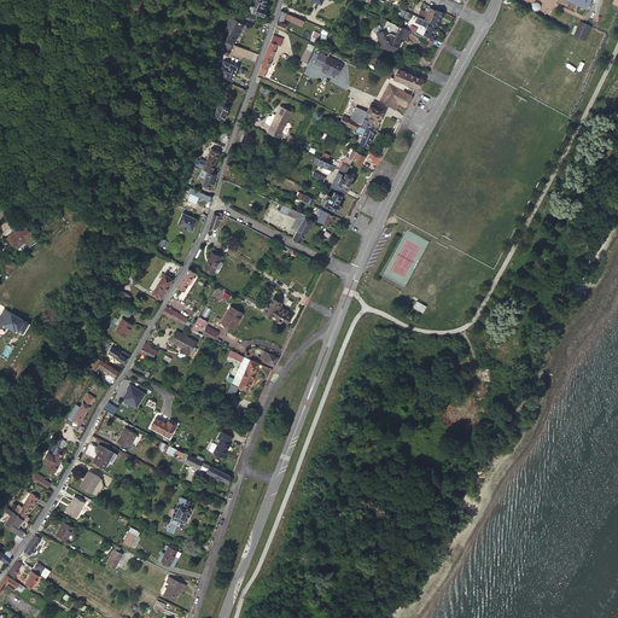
[(266,1),(261,0),(248,0),(244,11),(262,17),(264,9),(262,9),(266,1)]
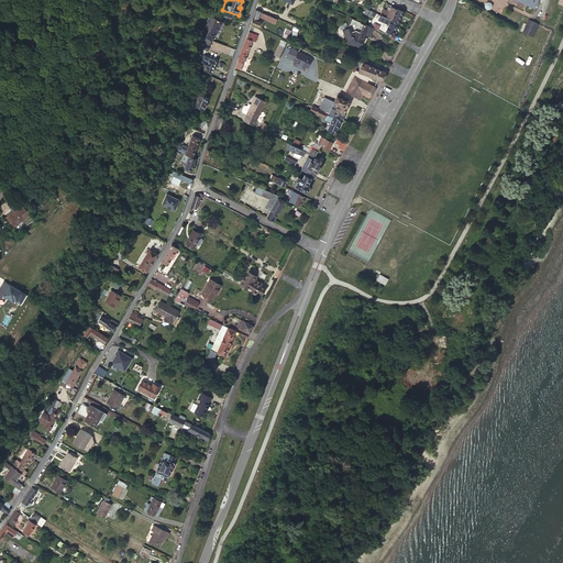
[(275,18),(254,9),(249,23),(251,24),(257,28),(260,22),(257,21),(261,14),(274,21),(275,18)]
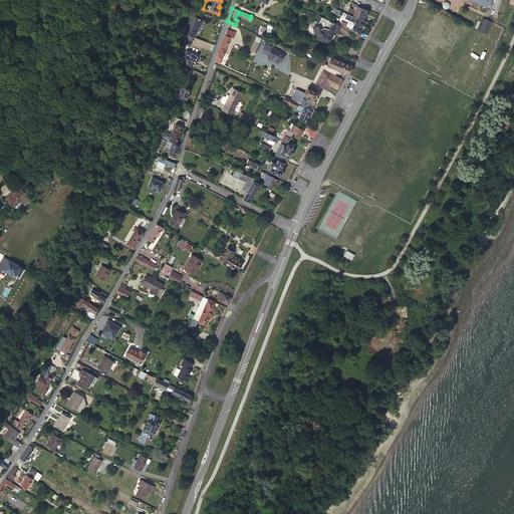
[(332,13),(341,16),(343,11),(334,8),(332,13)]
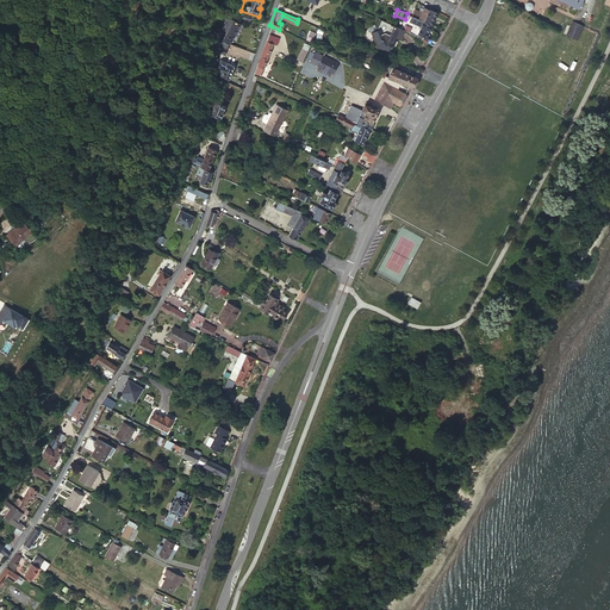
[(409,17),(431,27),(437,14),(429,11),(424,10),(421,17),(411,12),(409,17)]
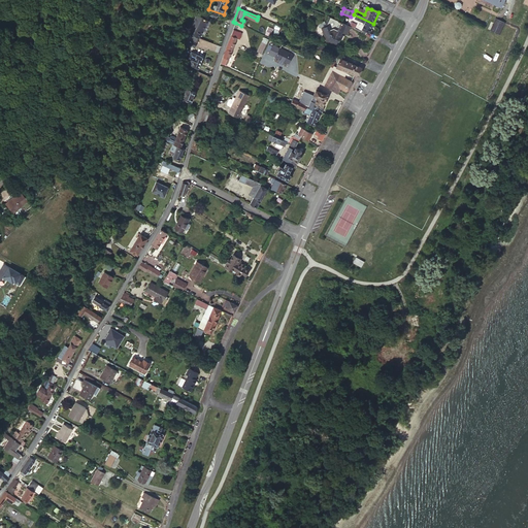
[(192,36),(198,38),(200,33),(206,20),(207,17),(201,13),(192,36)]
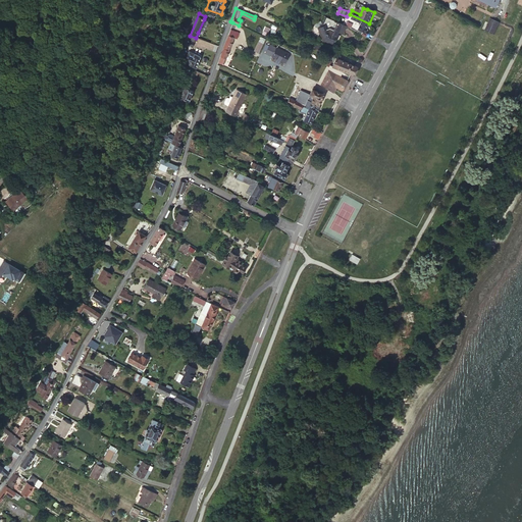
[(362,33),(364,34),(369,23),(350,14),(348,19),(356,23),(360,22),(359,25),(358,24),(356,27),(358,28),(357,30),(362,33)]
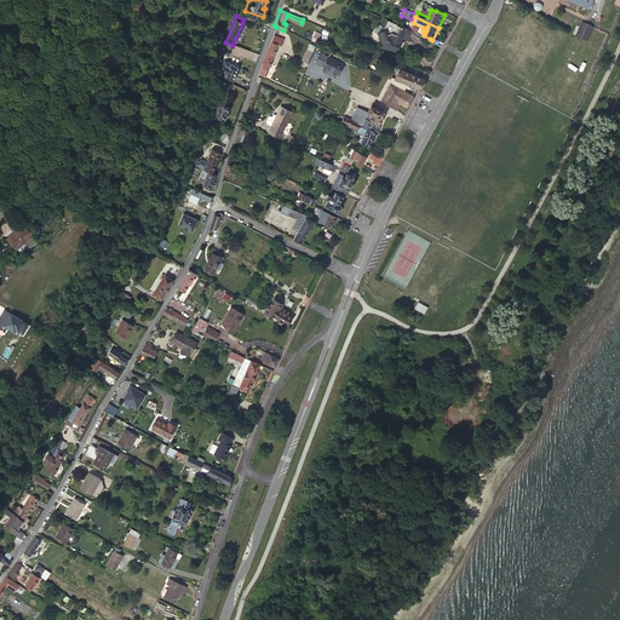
[(392,24),(402,29),(405,23),(395,18),(392,24)]
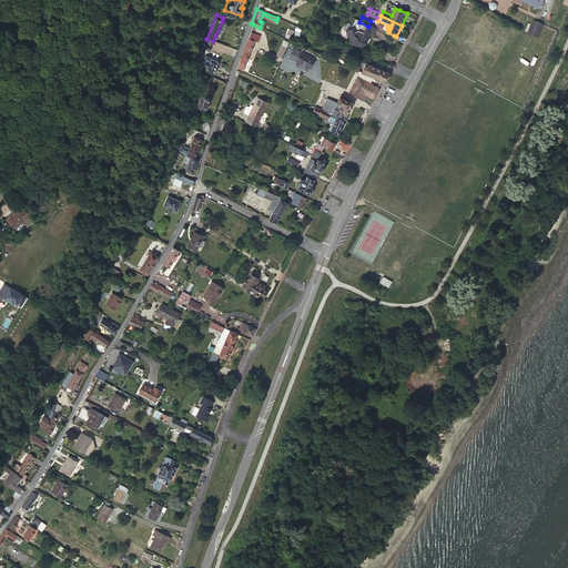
[(359,22),(355,20),(352,28),(350,27),(348,29),(346,28),(345,31),(344,30),(347,43),(358,48),(361,42),(365,44),(367,40),(366,39),(363,38),(365,34),(367,37),(372,39),(376,30),(368,27),(359,22)]
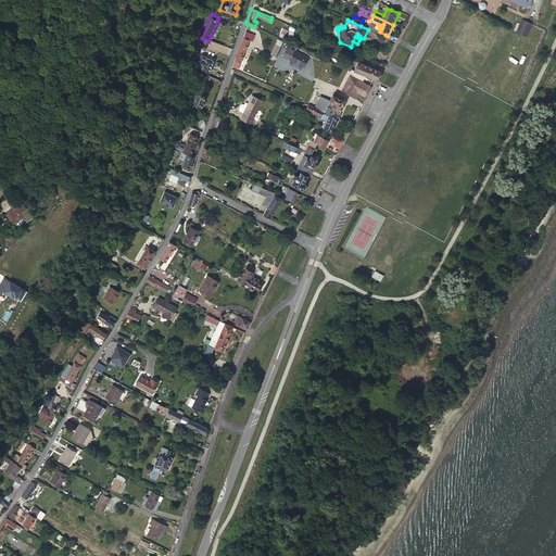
[(531,24),(522,20),(517,30),(526,35),(531,24)]
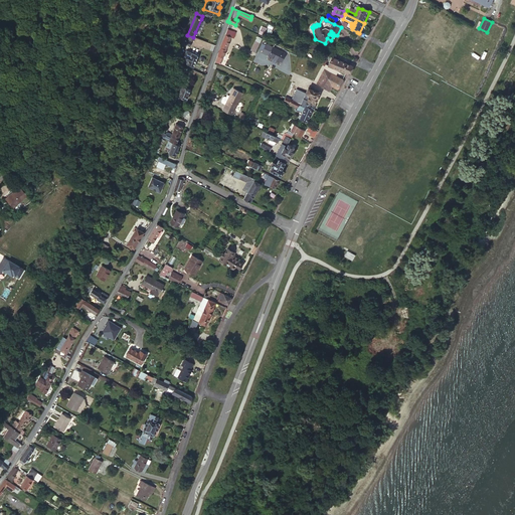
[(201,19),(195,32),(199,33),(204,21),(201,19)]
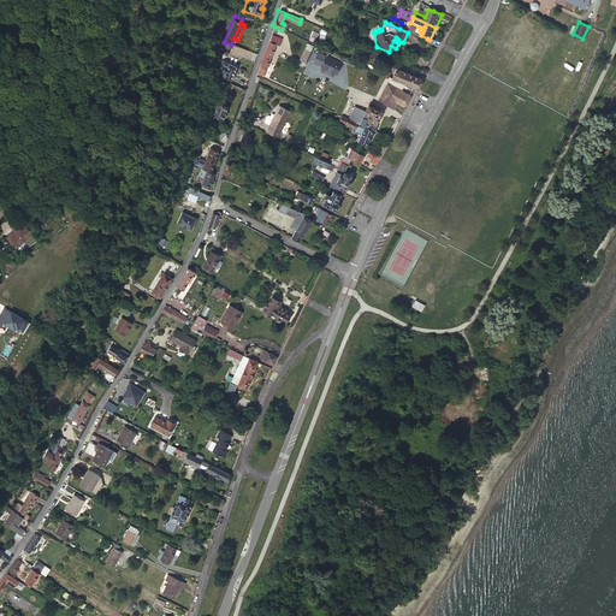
[(278,37),(271,35),(256,75),(260,77),(262,71),(264,71),(273,46),(274,46),(278,37)]
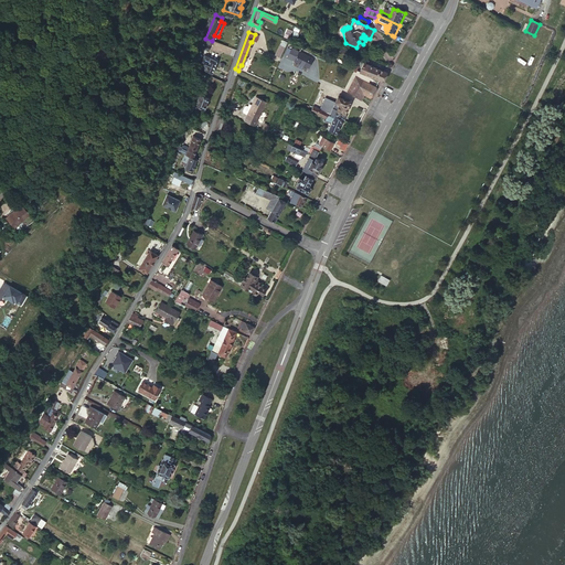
[(275,54),(279,56),(286,41),(281,38),(275,54)]
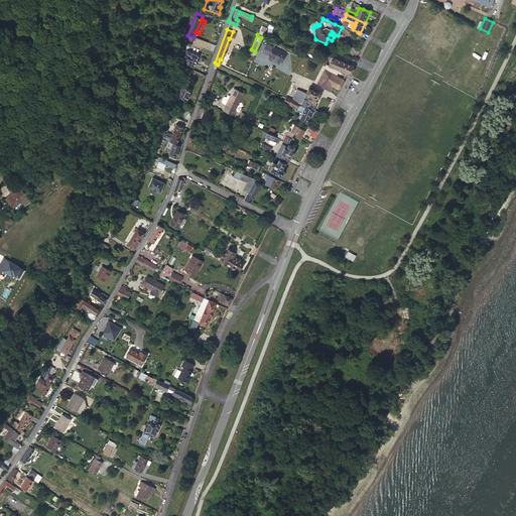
[(284,52),(265,43),(261,53),(280,62),(284,52)]
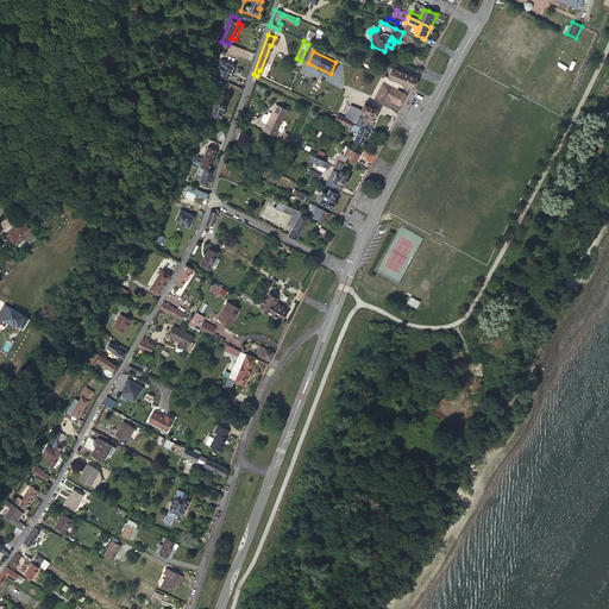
[(227,81),(233,67),(219,61),(217,68),(219,69),(215,76),(227,81)]
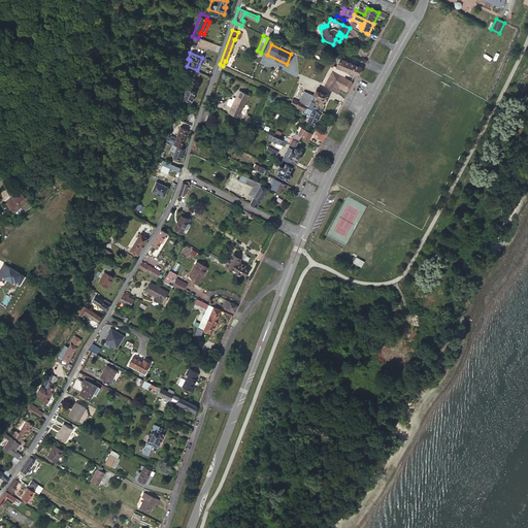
[(322,58),(320,63),(330,67),(331,68),(332,66),(333,64),(322,58)]
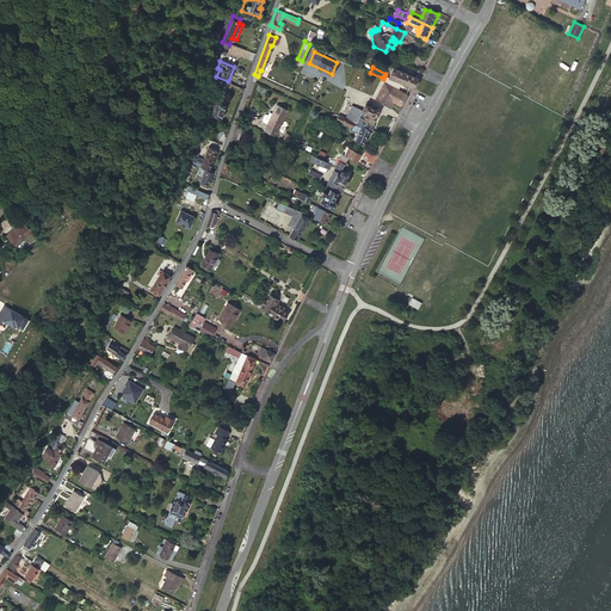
[(389,79),(412,90),(415,79),(393,68),(388,79),(389,79)]
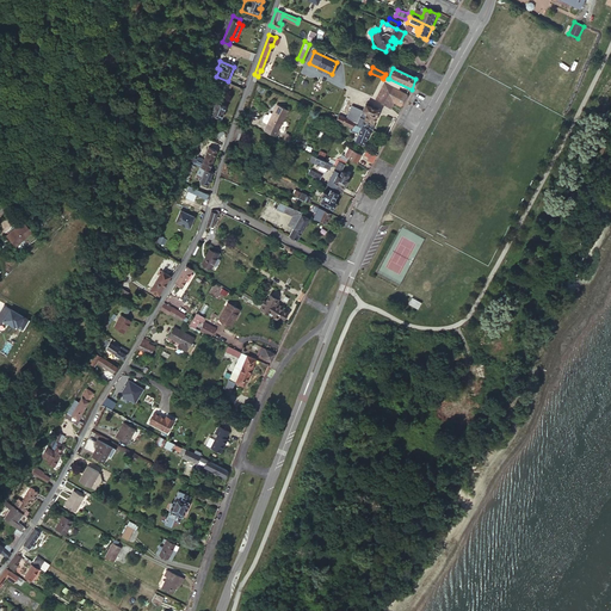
[(383,79),(382,78),(372,96),(389,107),(392,104),(397,109),(405,97),(396,92),(386,86),(389,79),(388,79),(384,76),(383,79)]
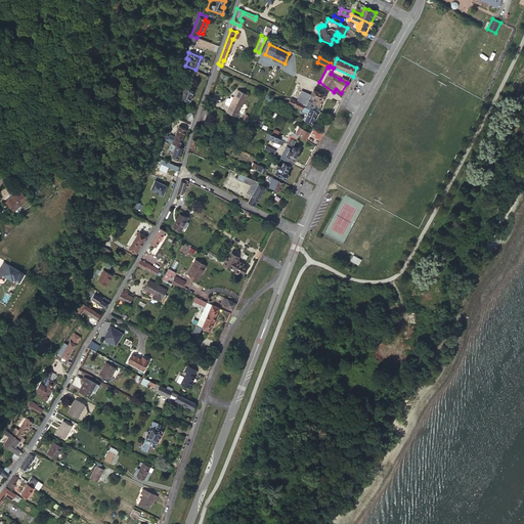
[(190,72),(186,80),(190,82),(194,74),(190,72)]
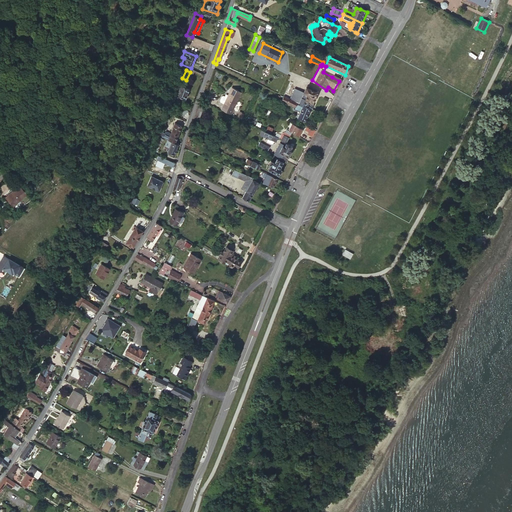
[(176,97),(185,101),(190,90),(184,87),(181,86),(176,97)]
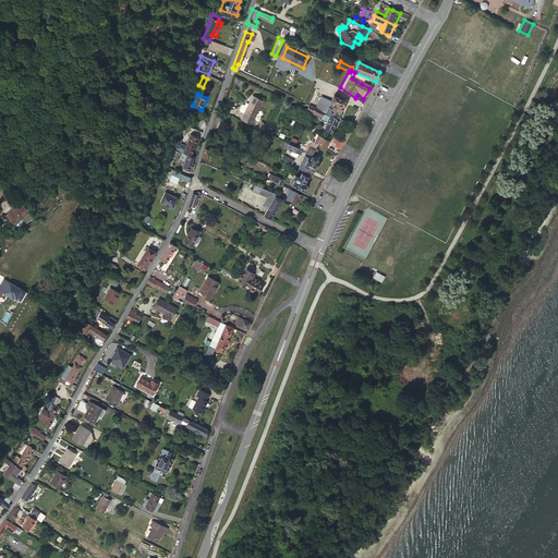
[(334,94),(330,102),(326,112),(338,118),(344,101),(336,98),(337,95),(334,94)]
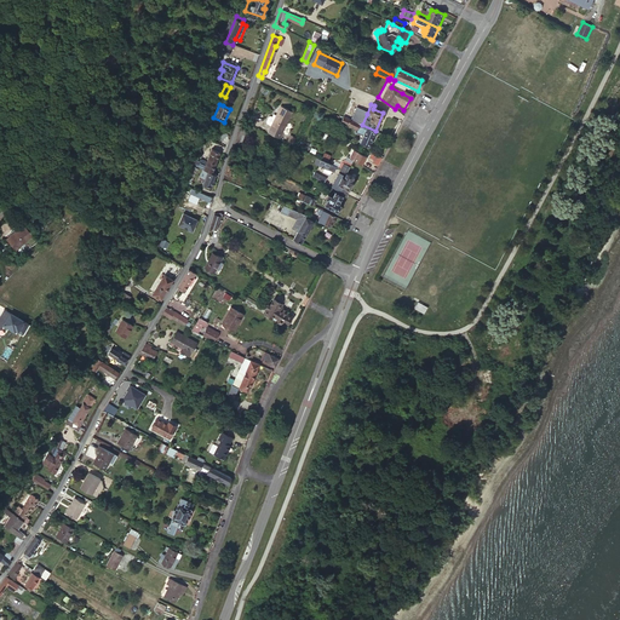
[(276,115),(273,126),(269,133),(280,139),(286,126),(287,122),(292,112),(281,105),(276,115)]
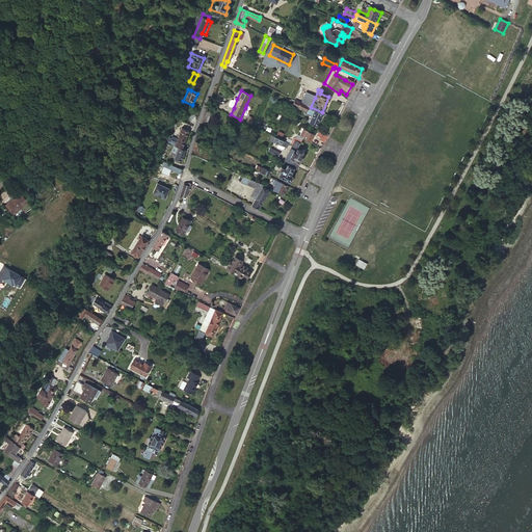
[(303,92),(299,102),(311,107),(315,98),(303,92)]
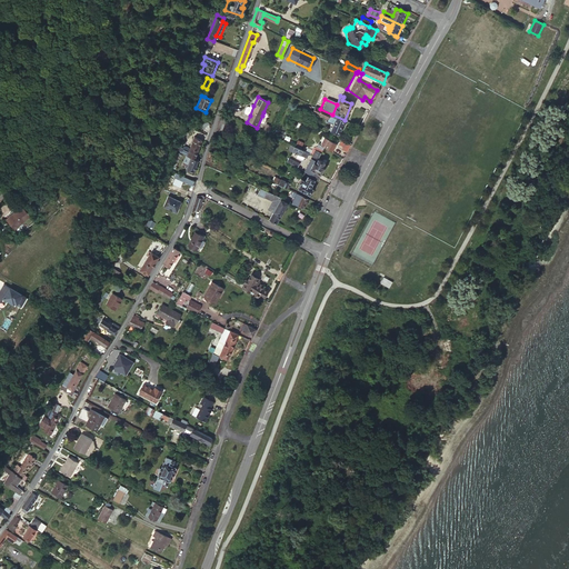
[(250,116),(253,106),(251,105),(250,109),(248,108),(247,108),(245,112),(246,113),(250,116)]
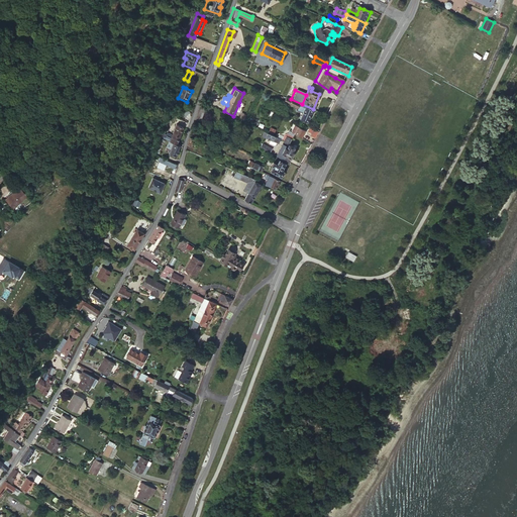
[(291,99),(285,97),(283,102),(296,108),(298,106),(304,109),(299,118),(307,122),(313,109),(302,104),(291,99)]
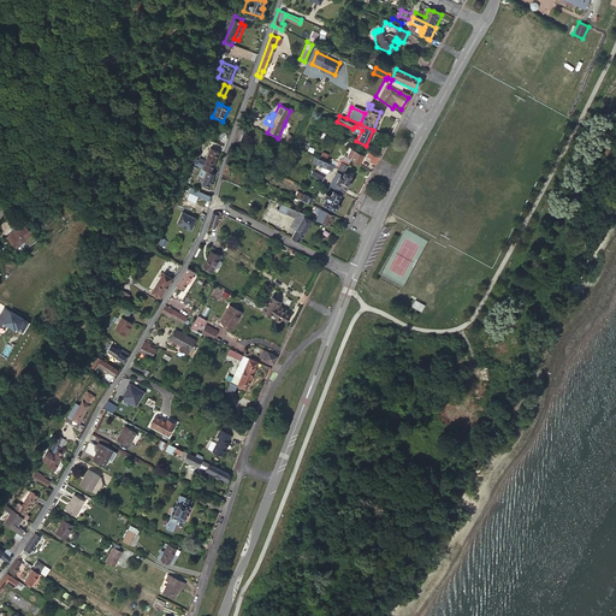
[(211,141),(208,148),(212,149),(221,153),(224,147),(211,141)]
